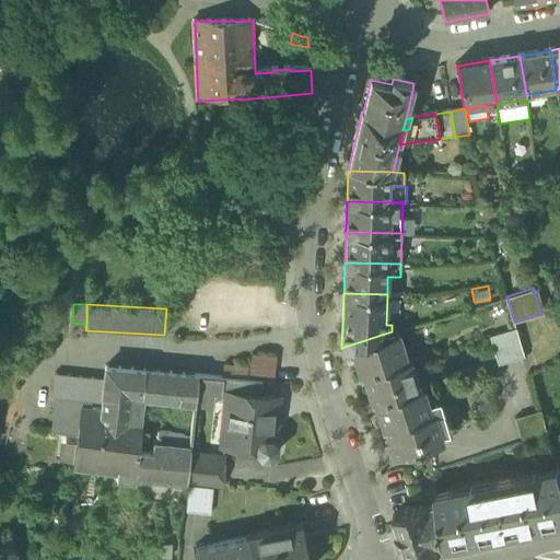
[(516,327),(503,330),(512,360),(524,356),(516,327)]
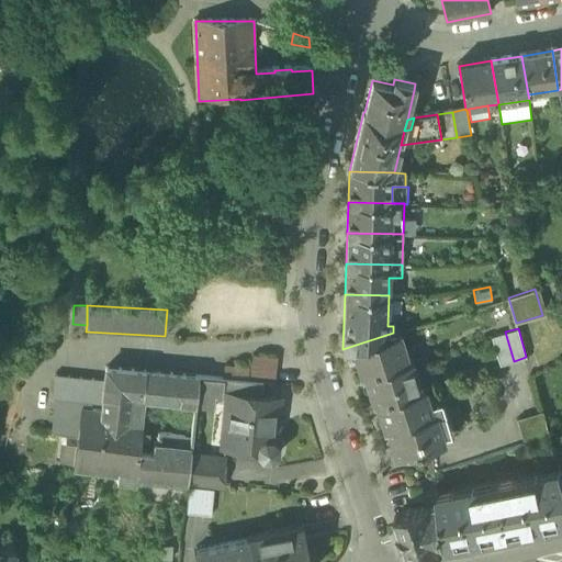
[(398,332),(393,333),(352,346),(361,377),(364,375),(408,361),(398,332)]
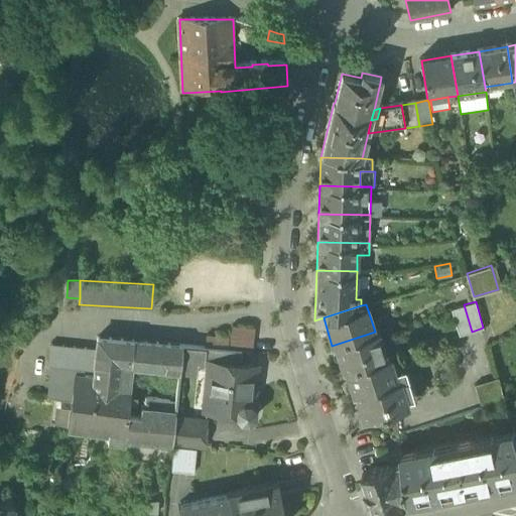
[(459,336),(472,332),(464,304),(452,308),(459,336)]
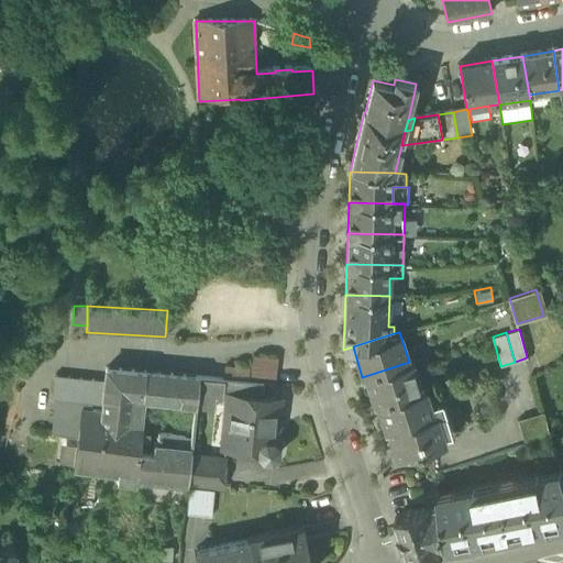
[(254,356),(251,382),(249,382),(250,368),(225,366),(224,379),(225,379),(224,395),(229,395),(229,394),(263,397),(265,383),(276,384),(278,359),(254,356)]
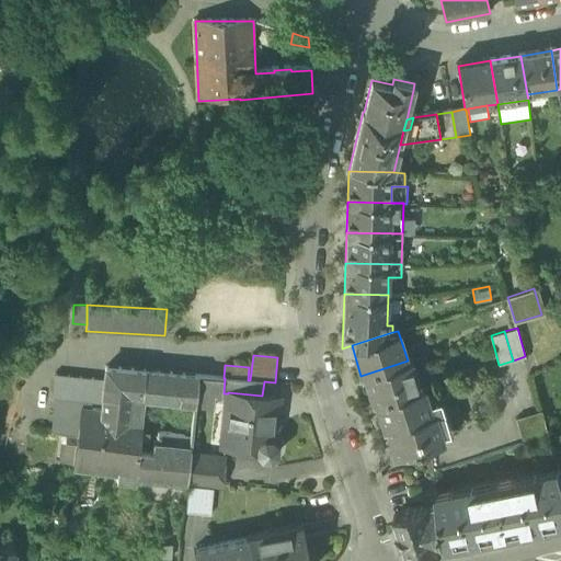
[(410,361),(408,361),(364,375),(374,403),(376,403),(420,389),(410,361)]
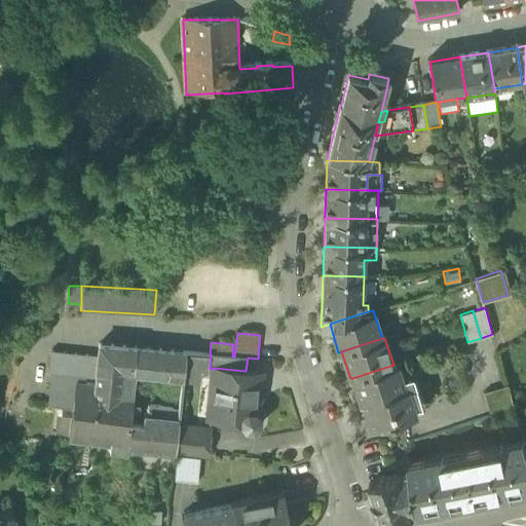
[(71,437),(112,442),(127,444),(127,450),(129,451),(165,454),(176,455),(178,426),(179,421),(145,418),(144,428),(130,427),(136,375),(183,380),(185,352),(100,344),(99,357),(97,384),(78,382),(74,410),(73,418),(71,437)]
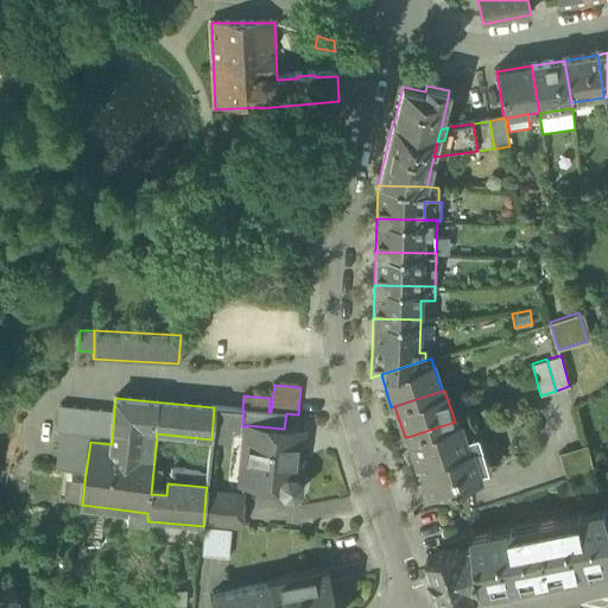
[(57,470),(86,474),(90,442),(112,444),(114,412),(61,407),(58,432),(61,432),(57,470)]
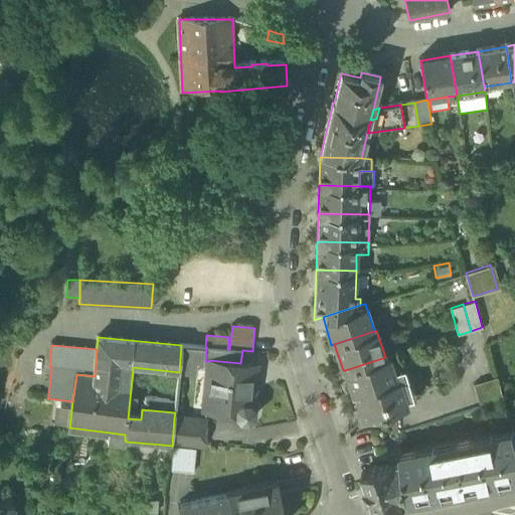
[(197,362),(205,361),(206,347),(205,347),(183,345),(180,374),(197,375),(197,362)]
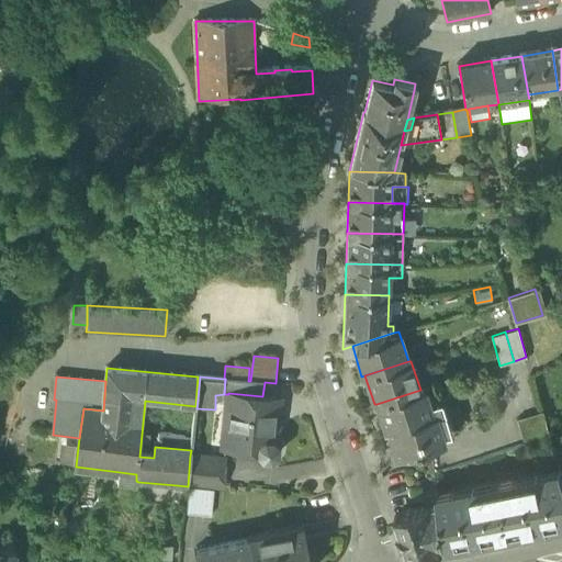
[(444,444),(441,437),(435,414),(431,415),(428,404),(424,389),(420,390),(377,404),(385,433),(389,431),(397,458),(444,444)]
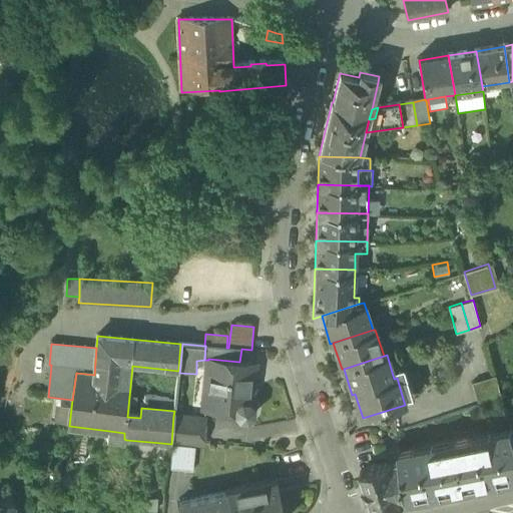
[(240,420),(248,421),(254,416),(255,408),(249,402),(248,402),(250,375),(255,372),(257,364),(239,362),(208,359),(208,360),(207,373),(210,377),(207,408),(203,407),(203,410),(235,413),(235,415),(240,420)]
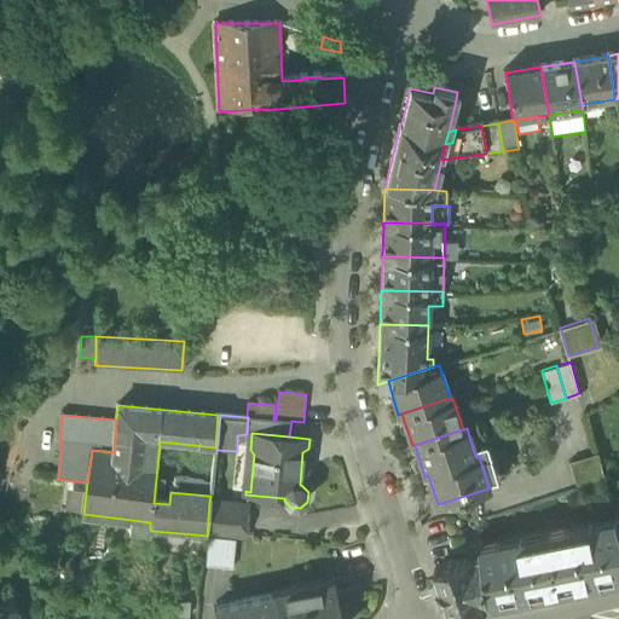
[(501,437),(472,445),(475,457),(479,456),(486,481),(512,474),(501,437)]
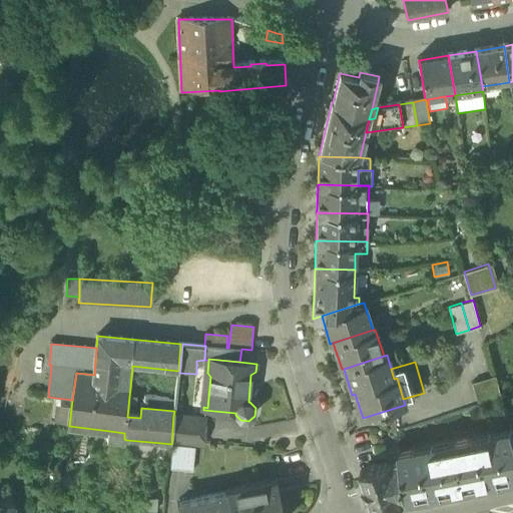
[(472,384),(479,407),(502,400),(495,377),(472,384)]
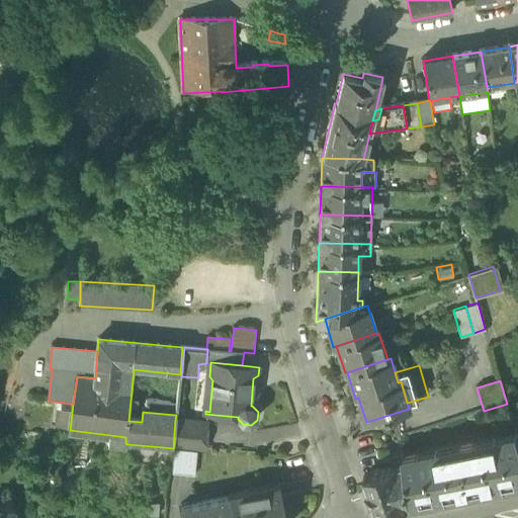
[(70,430),(72,412),(57,410),(54,428),(70,430)]
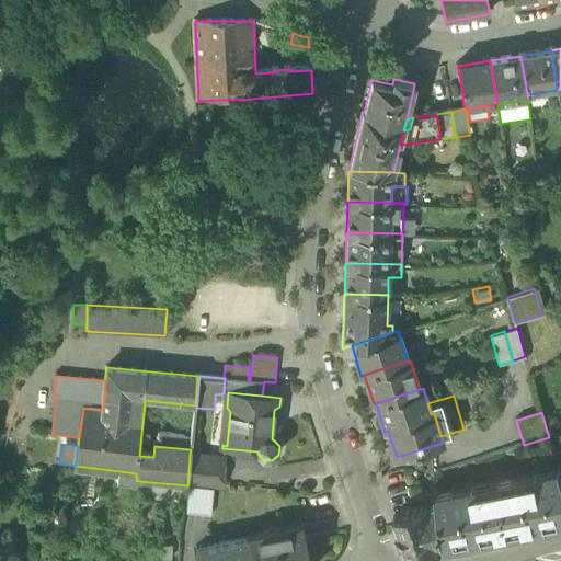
[(191,484),(221,488),(225,458),(190,455),(187,485),(191,485),(191,484)]
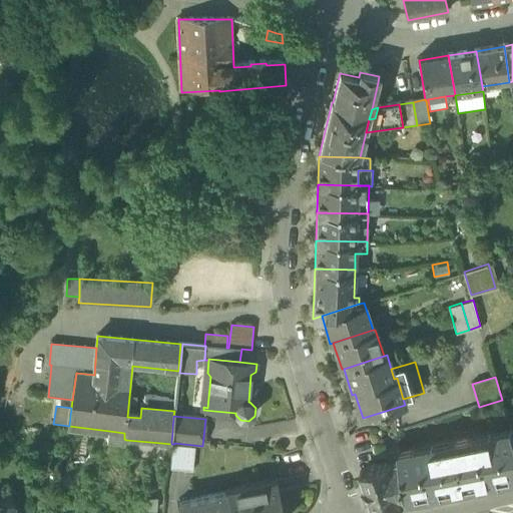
[(125,444),(126,440),(124,439),(124,433),(109,431),(108,442),(125,444)]
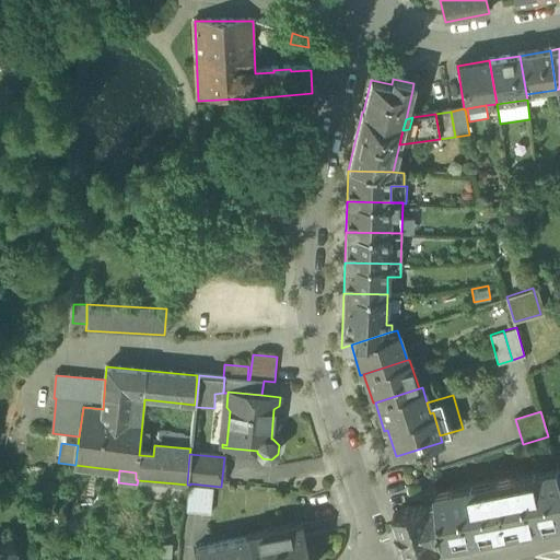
[(516,486),(559,476),(559,473),(559,470),(515,479),(516,486)]
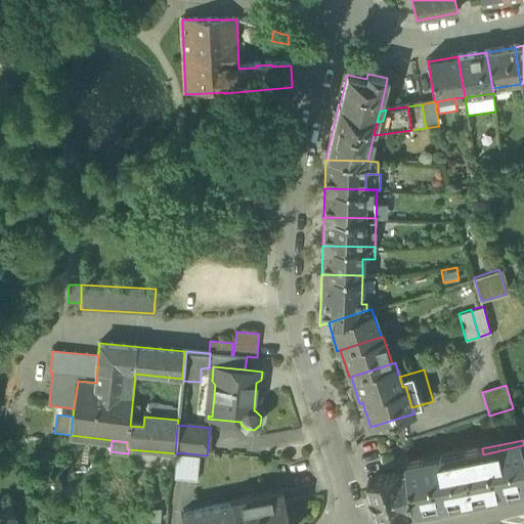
[(416,514),(523,490),(523,445),(483,454),(482,448),(465,452),(466,457),(424,467),(423,461),(408,464),(408,470),(416,514)]
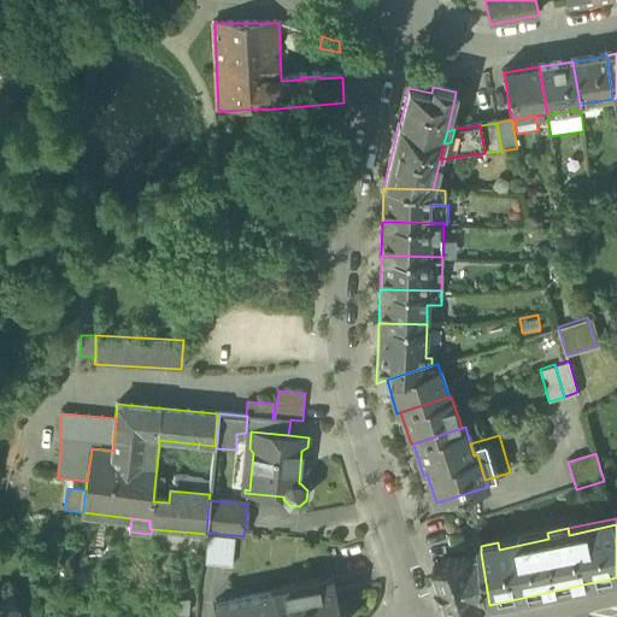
[(205,565),(233,568),(235,539),(207,536),(205,565)]
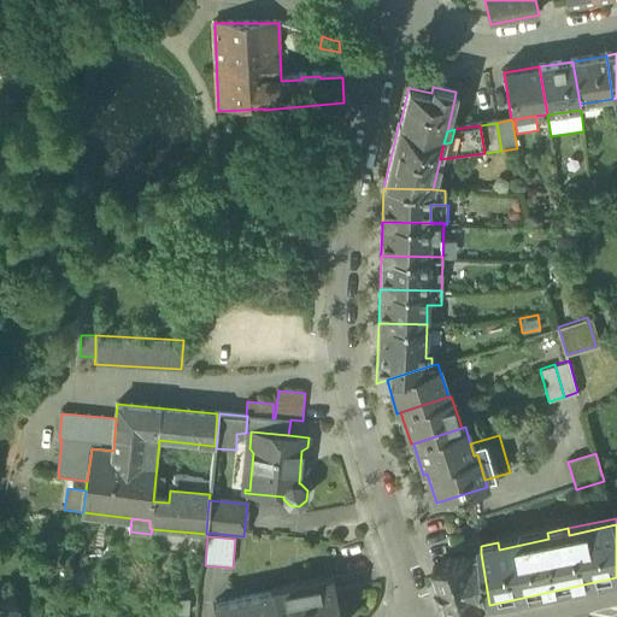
[(468,542),(472,556),(481,553),(481,546),(480,539),(468,542)]
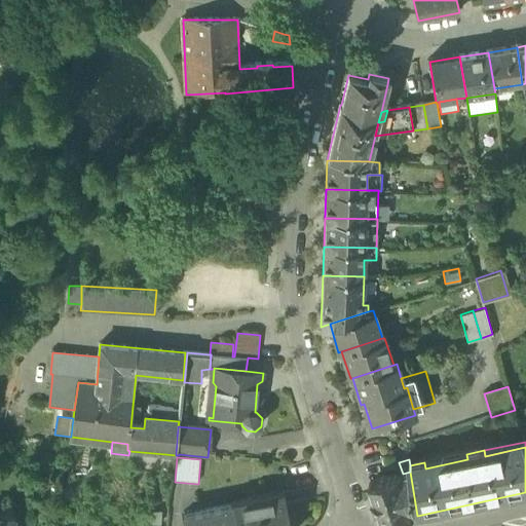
[(417,516),(410,472),(403,474),(370,484),(382,523),(417,516)]
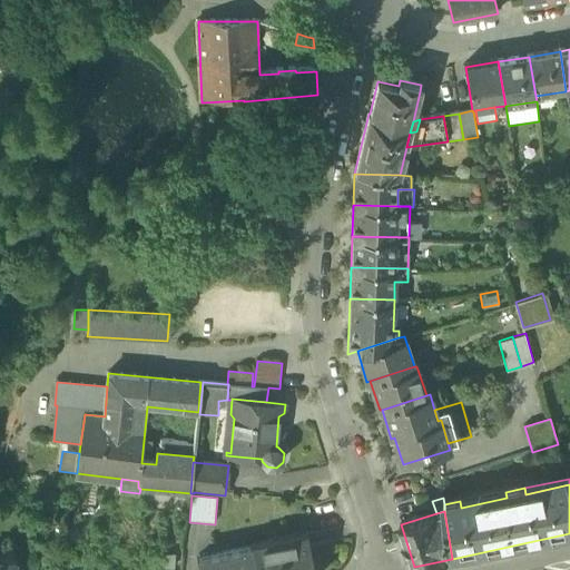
[(252,547),(253,549),(256,569),(314,569),(307,536),(252,547)]
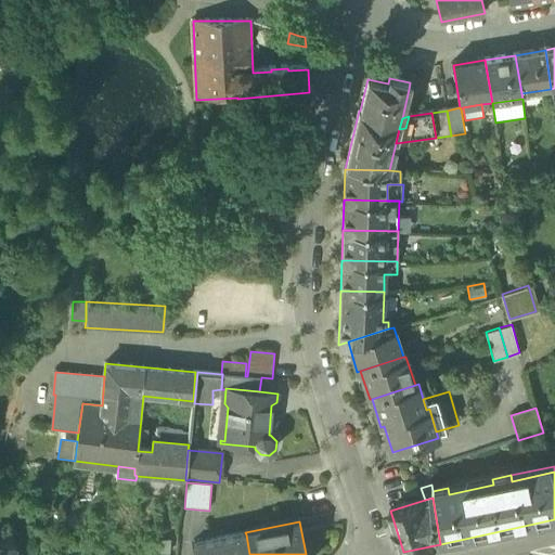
[(249,554),(246,534),(193,546),(195,554),(249,554)]
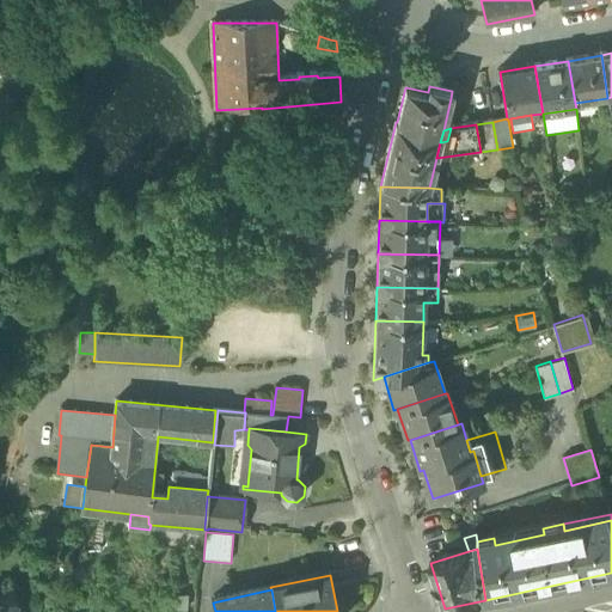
[(0,611),(16,611),(17,592),(2,592),(2,600),(0,599),(0,611)]
